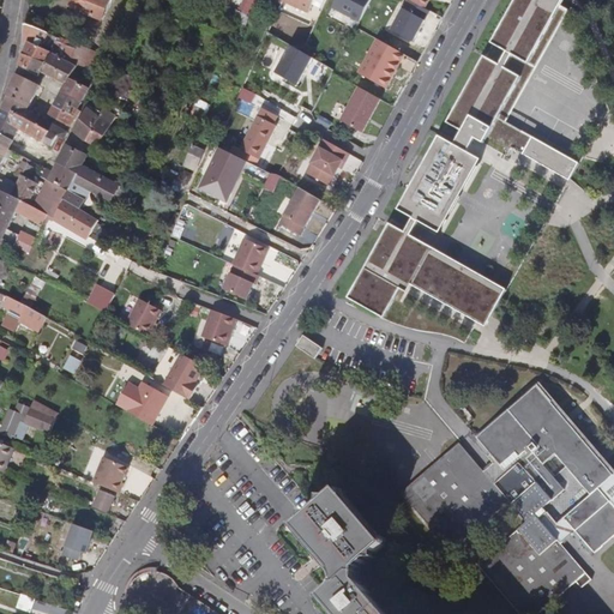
[(72,0),(70,6),(103,22),(112,0),(72,0)]
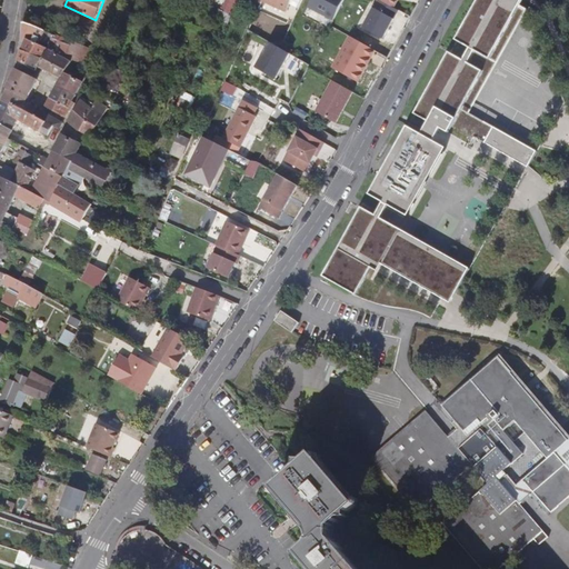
[(237,10),(240,0),(227,0),(226,5),(237,10)]
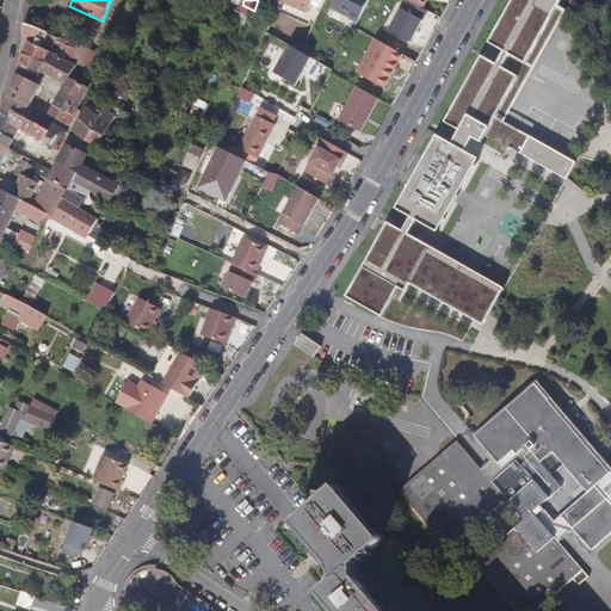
[(282,0),(308,12),(313,0),(282,0)]
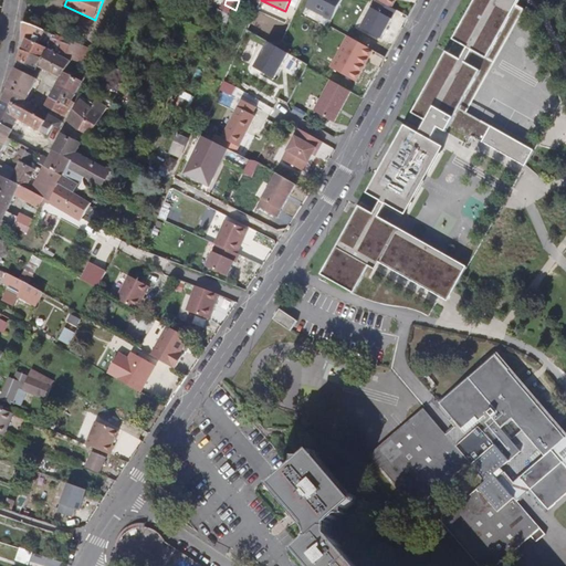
[(342,0),(308,0),(306,6),(332,20),(342,0)]
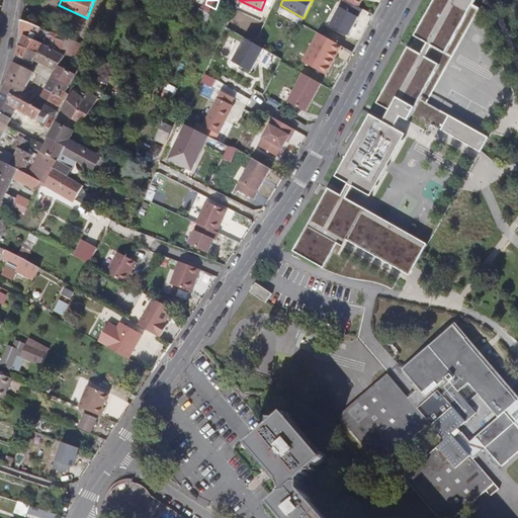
[(449,53),(483,7),(477,3),(478,0),(437,0),(417,35),(430,42),(424,54),(411,47),(379,102),(393,109),(385,121),(372,114),(337,177),(350,184),(343,195),(331,188),(294,252),(325,269),(343,238),(412,276),(430,244),(347,198),(354,186),(373,197),(409,134),(397,127),(403,116),(410,120),(411,119),(423,98),(442,65),(428,56),(434,45),(449,53)]
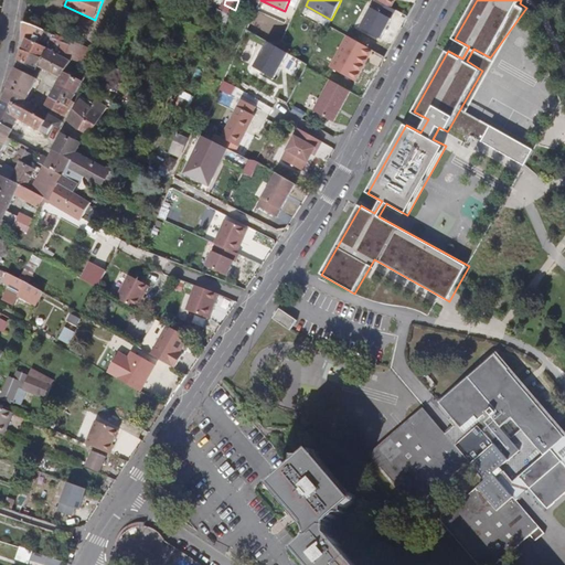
[(392,9),(377,0),(361,29),(381,40),(396,11),(392,9)]
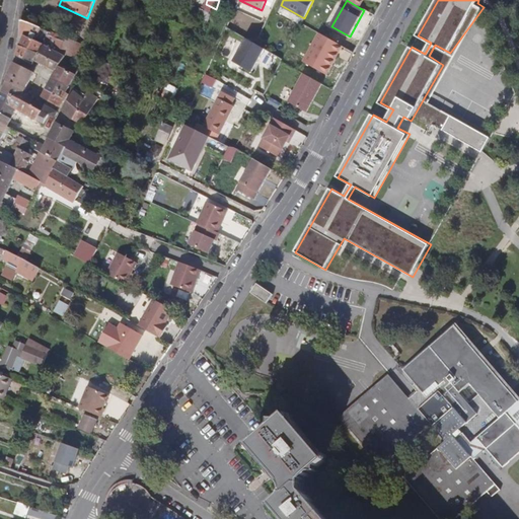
[(424,98),(430,101),(484,7),(450,53),(435,45),(429,56),(443,65),(424,98)]
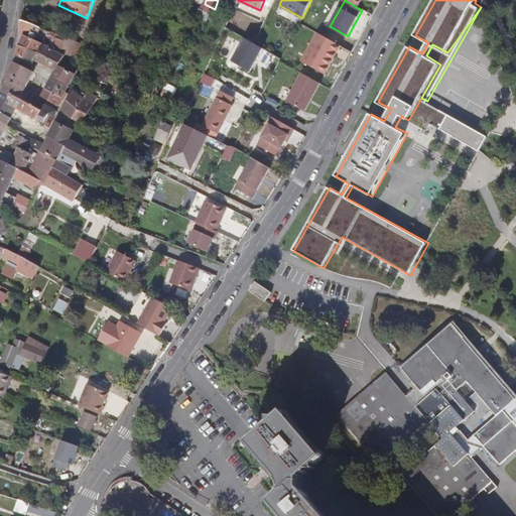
[(21,21),(19,36),(23,38),(20,45),(39,54),(43,45),(44,44),(36,41),(41,29),(21,21)]
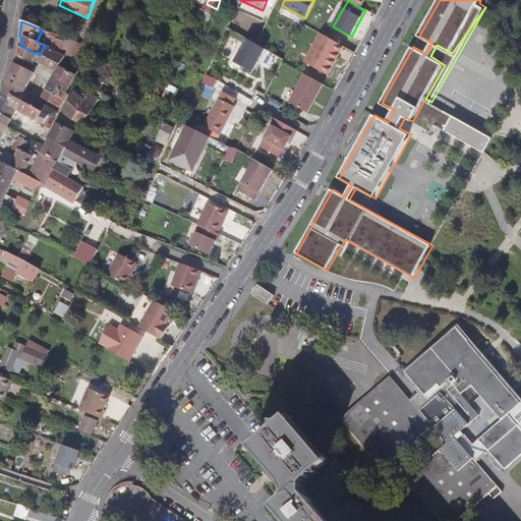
[(52,34),(42,30),(37,42),(45,45),(44,46),(60,54),(65,42),(51,37),(52,34)]
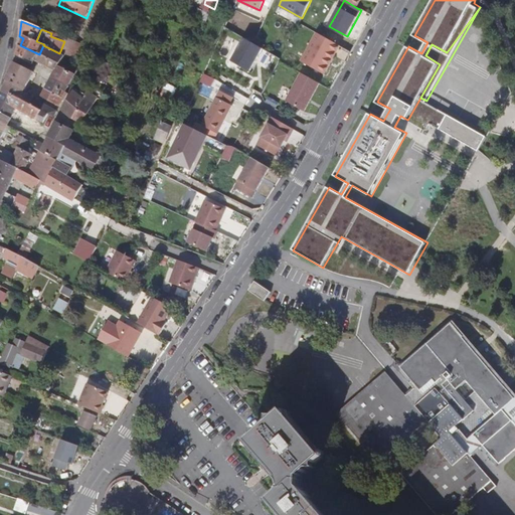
[(52,32),(51,33),(50,36),(64,41),(65,37),(52,32)]
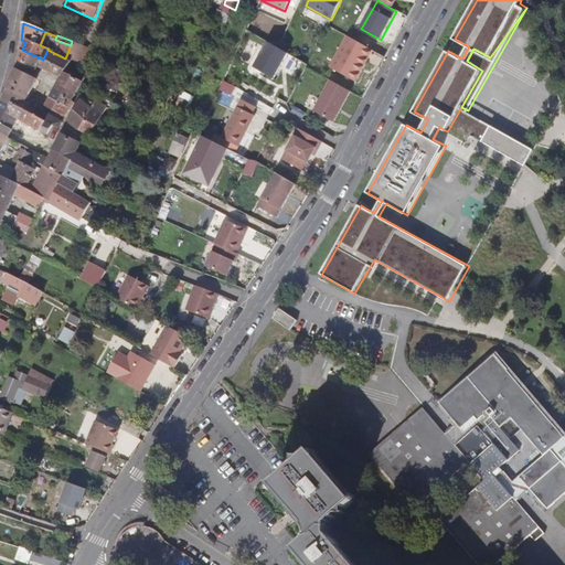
[(349,38),(331,68),(353,81),(361,66),(364,68),(374,51),(349,38)]
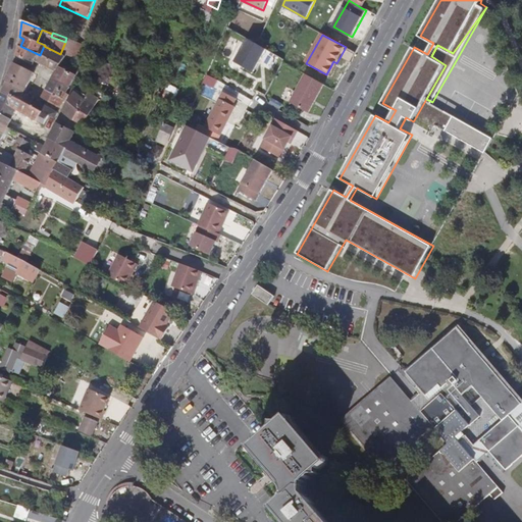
[(65,42),(60,54),(66,56),(67,55),(79,61),(85,46),(66,38),(65,42)]
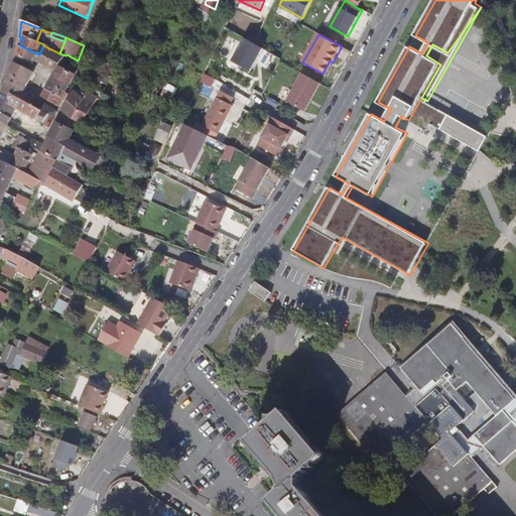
[(263,49),(246,38),(233,60),(251,71),(263,49)]
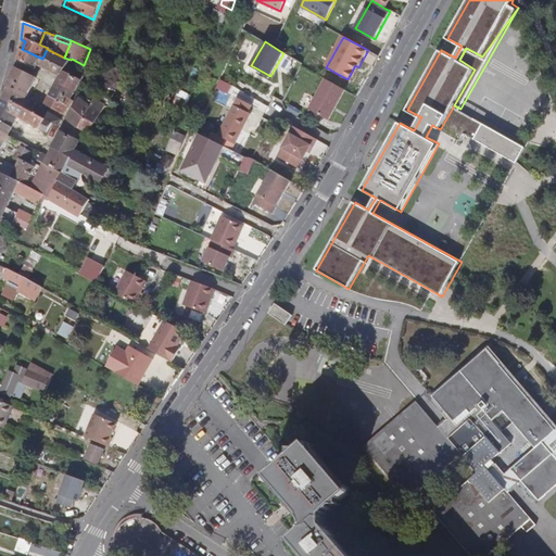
[(19,57),(17,60),(37,70),(38,67),(42,59),(22,49),(19,57)]
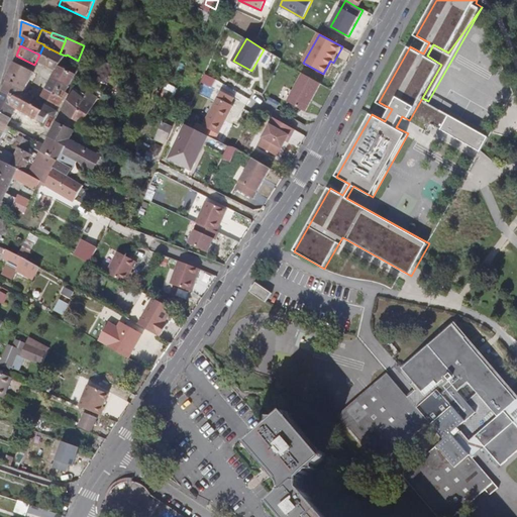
[(39,55),(35,63),(56,73),(60,67),(66,56),(60,54),(43,45),(39,55)]
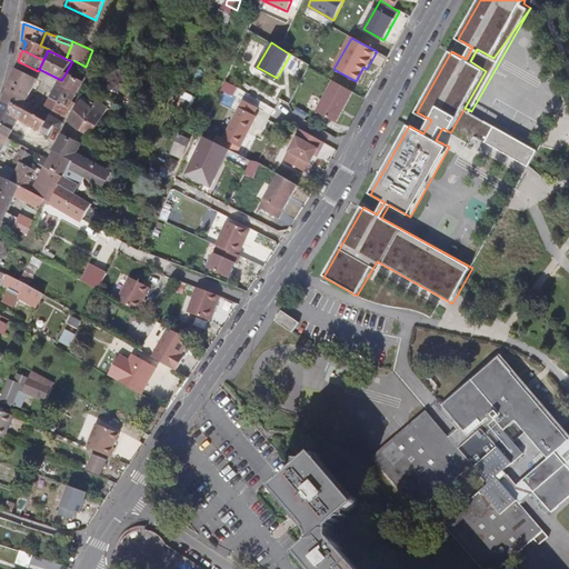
[(363,67),(356,81),(359,82),(367,69),(363,67)]
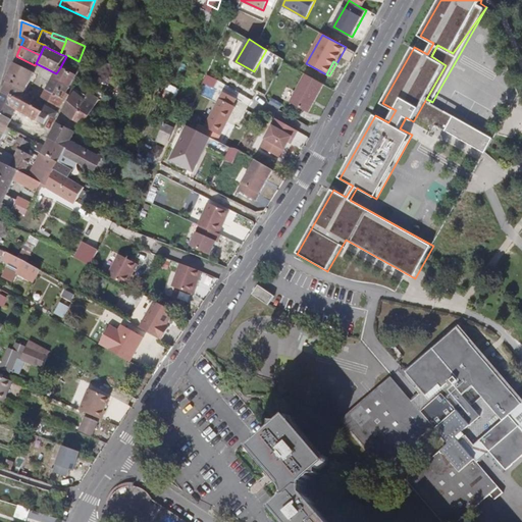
[(15,64),(7,83),(27,92),(36,73),(15,64)]
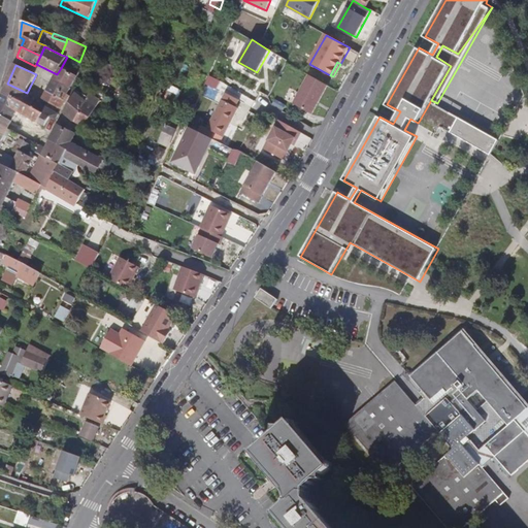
[(107,65),(105,74),(114,76),(117,68),(107,65)]
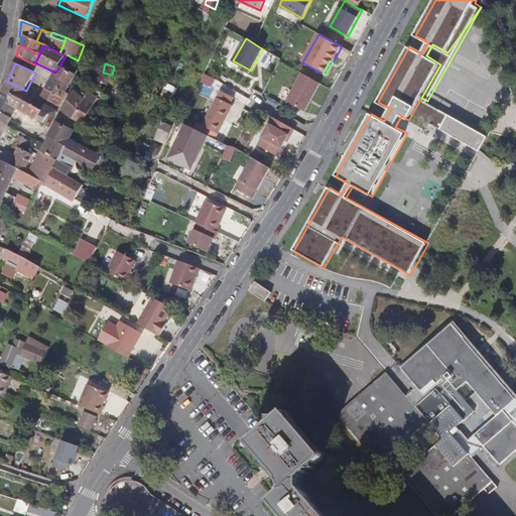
[(59,67),(55,73),(52,79),(70,88),(78,71),(68,66),(66,71),(59,67)]
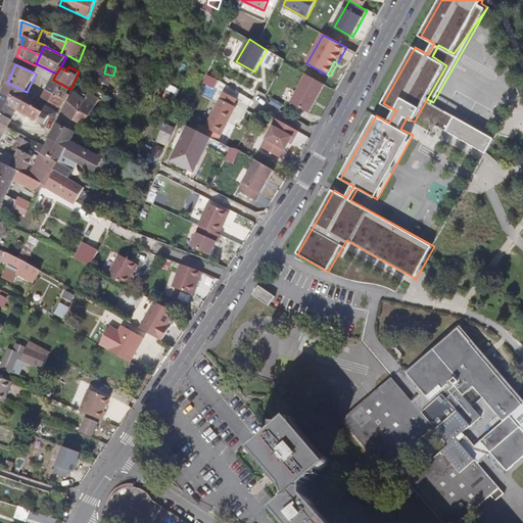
[(100,72),(94,68),(80,98),(85,103),(90,93),(93,85),(100,72)]
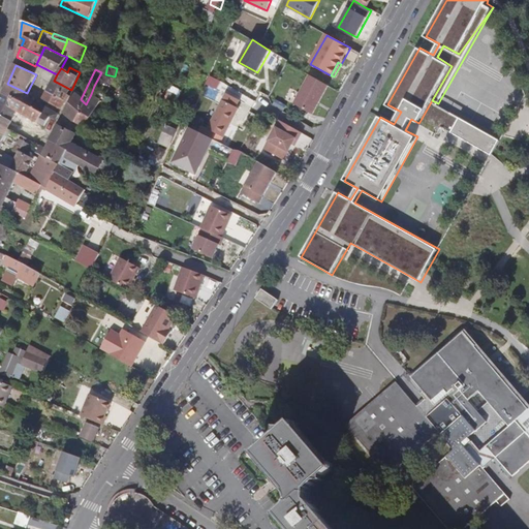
[(98,89),(105,74),(101,72),(94,86),(98,89)]
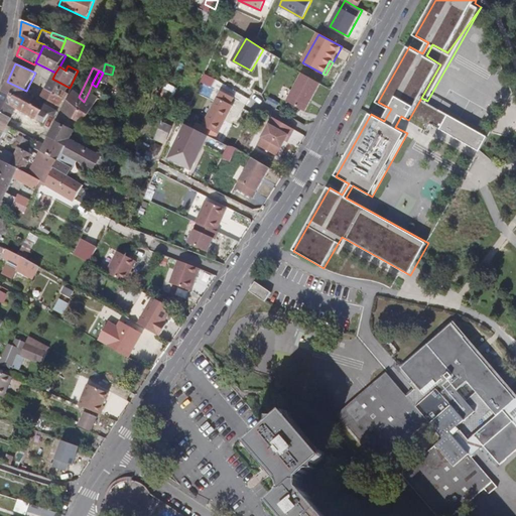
[(314,80),(302,74),(286,102),(305,112),(321,84),(314,80)]
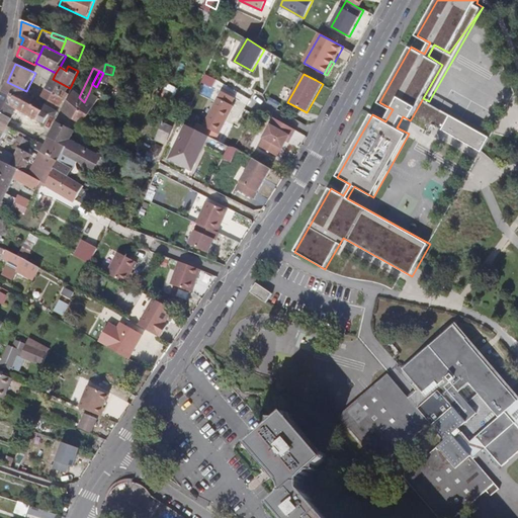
[(70,88),(53,79),(49,85),(67,94),(70,88)]
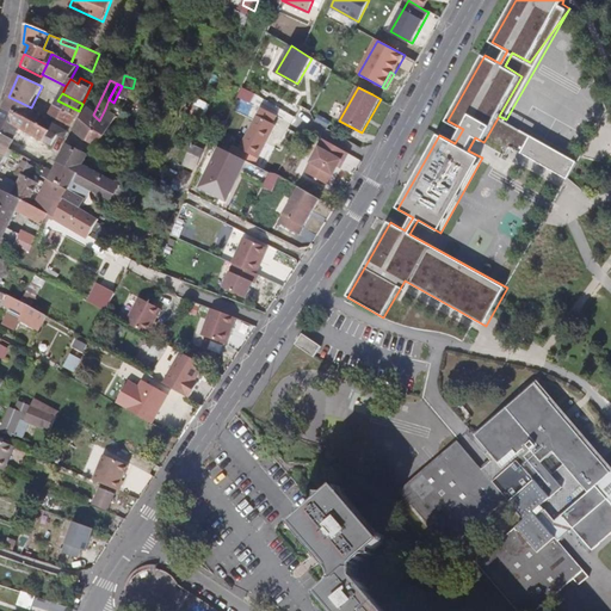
[(8,97),(2,110),(25,118),(31,121),(37,124),(41,117),(30,111),(31,107),(8,97)]
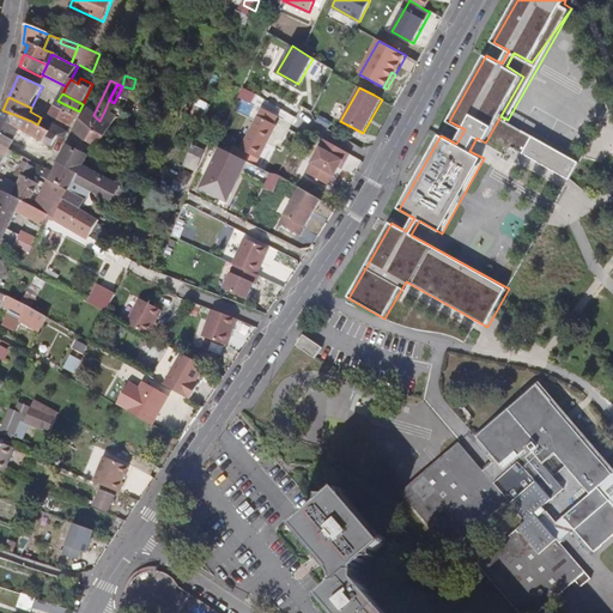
[(58,101),(49,115),(66,125),(72,128),(80,113),(79,111),(58,101)]
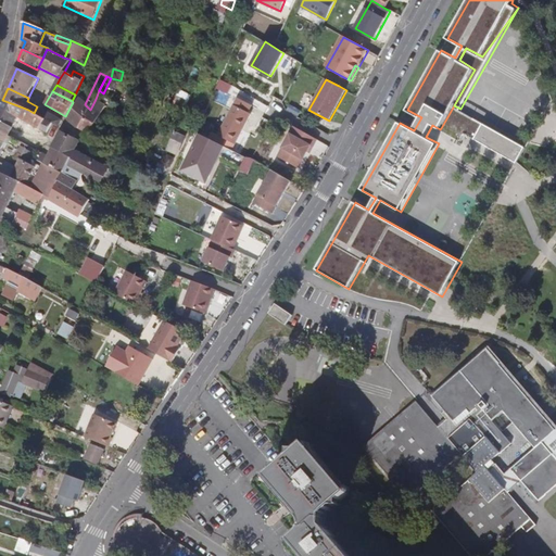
[(238,98),(218,135),(236,143),(251,114),(249,112),(253,105),(238,98)]
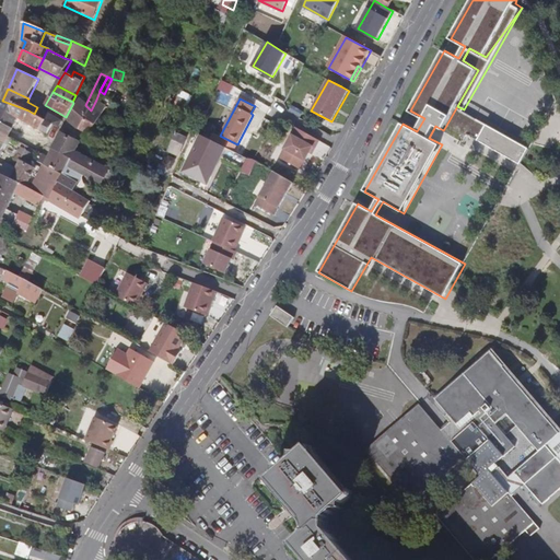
[(78,130),(90,137),(107,106),(96,100),(91,111),(78,130)]
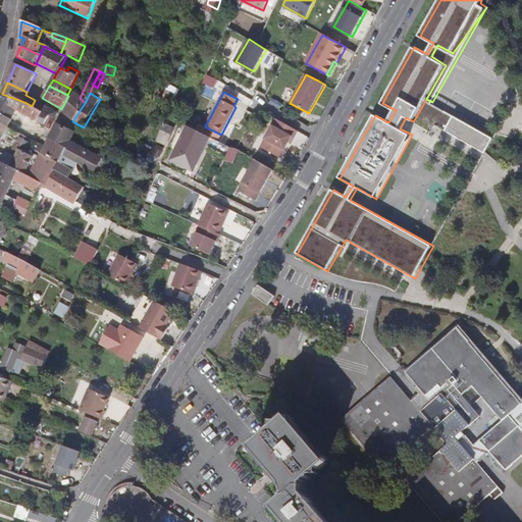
[(187,109),(191,111),(197,99),(184,93),(183,95),(179,94),(175,104),(187,109)]
